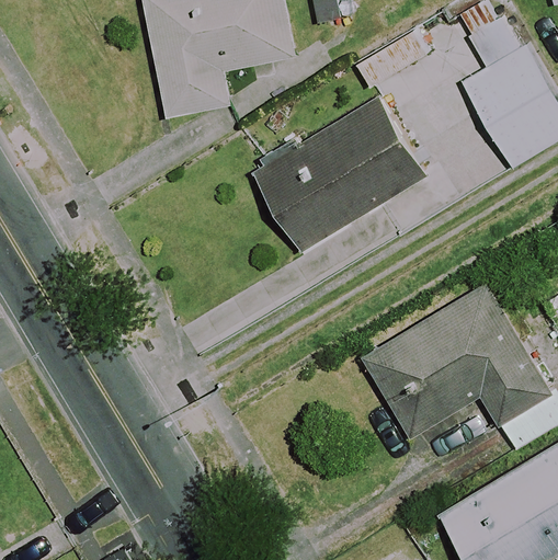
[(294,58),(282,0),(140,0),(164,118),(228,106),(221,72),(294,58)]
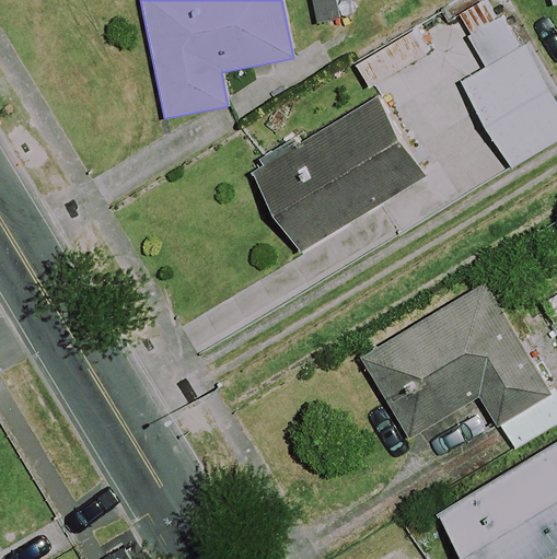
[(556,140),(556,104),(498,0),(482,0),(448,20),(478,73),(461,83),(508,169),(556,140)]
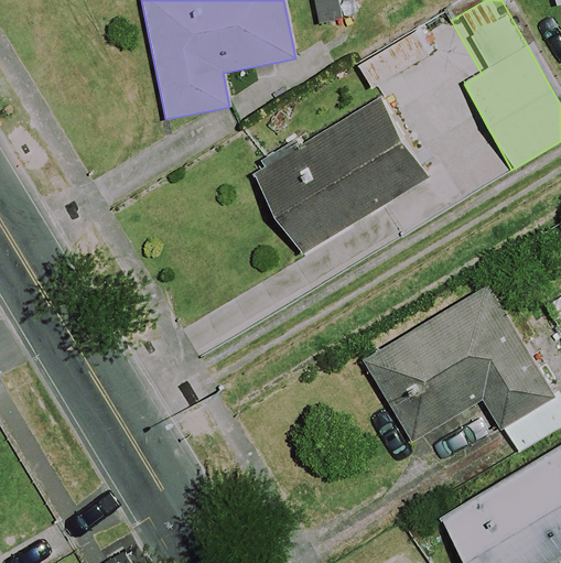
[(413,32),(353,63),(368,91),(429,61),(413,32)]
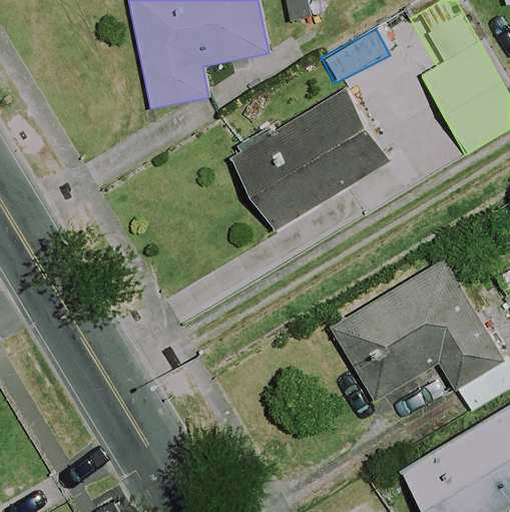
[(385,164),(343,92),(230,157),(273,230),(385,164)]
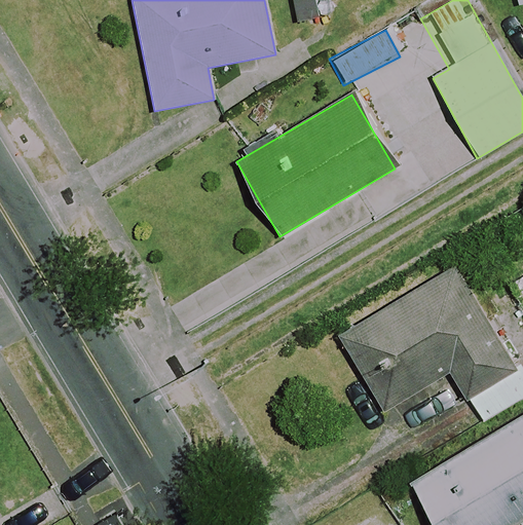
[(522,382),(487,316),(460,265),(337,332),(380,411),(451,372),(479,422),(522,399),(522,382)]
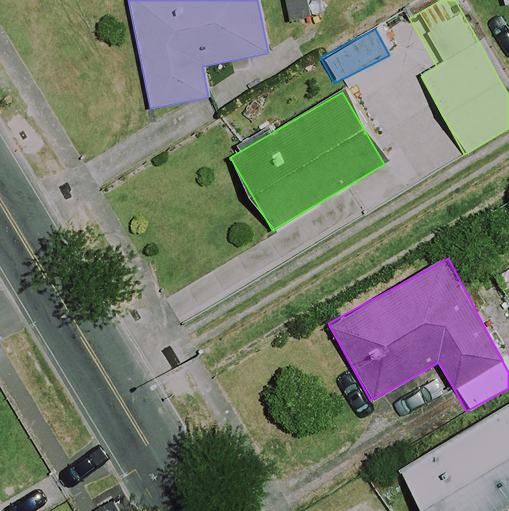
[(508,266),(496,274),(508,299),(508,266)]
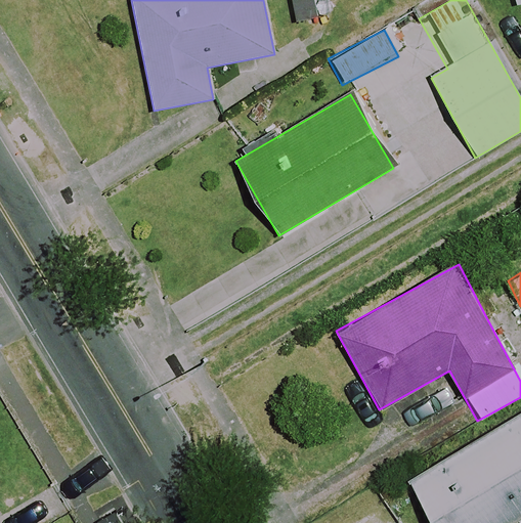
[(508,522),(520,516),(520,415),(409,480),(433,522),(508,522)]
